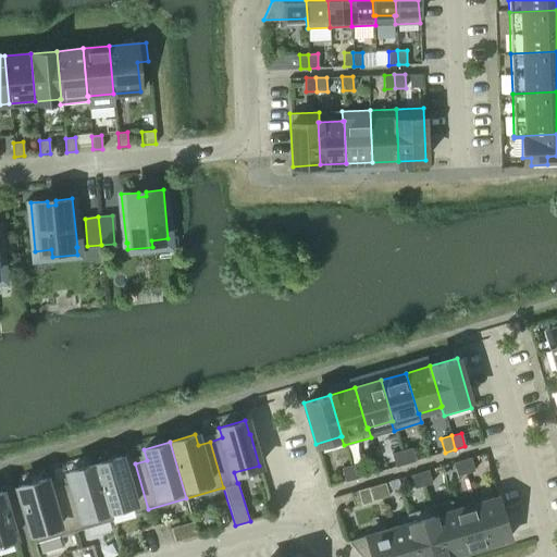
[(401,450),(405,465),(415,461),(411,448),(401,450)]
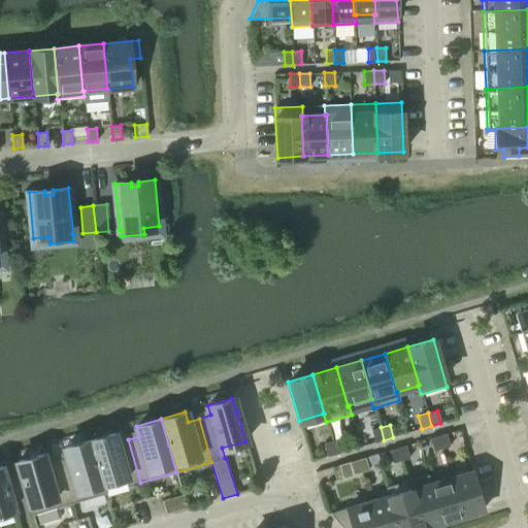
[(384,440),(381,427),(370,430),(374,442),(384,440)]
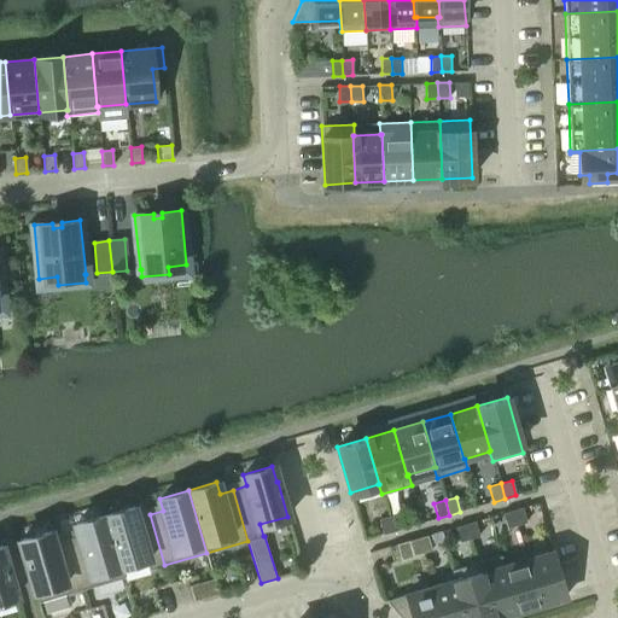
[(133,506),(104,514),(120,565),(121,565),(145,558),(149,570),(164,565),(150,514),(136,518),(133,506)]
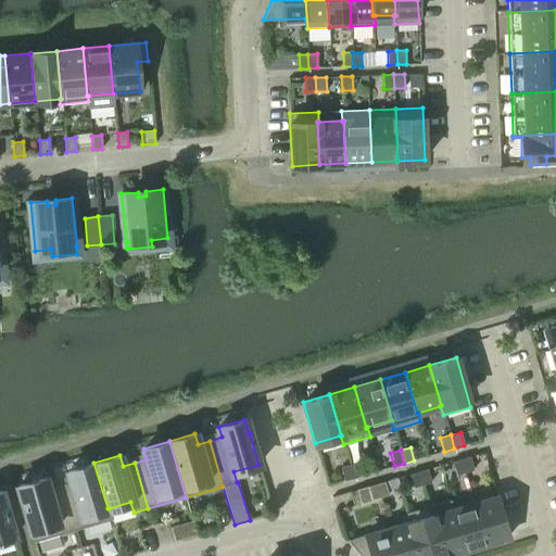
[(469,456),(460,459),(465,472),(474,470),(469,456)]
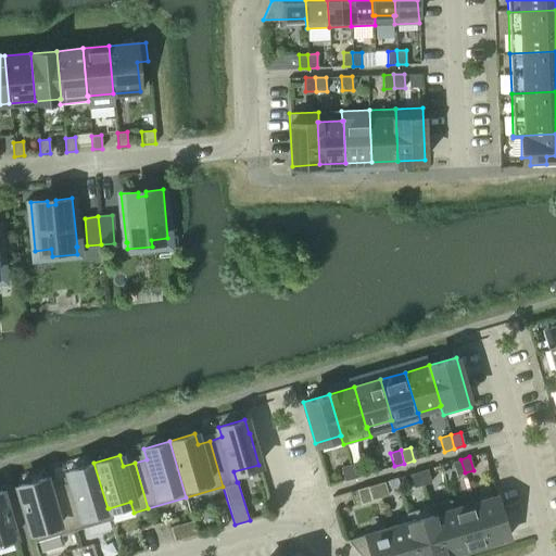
[(465,472),(460,459),(452,462),(456,475),(465,472)]
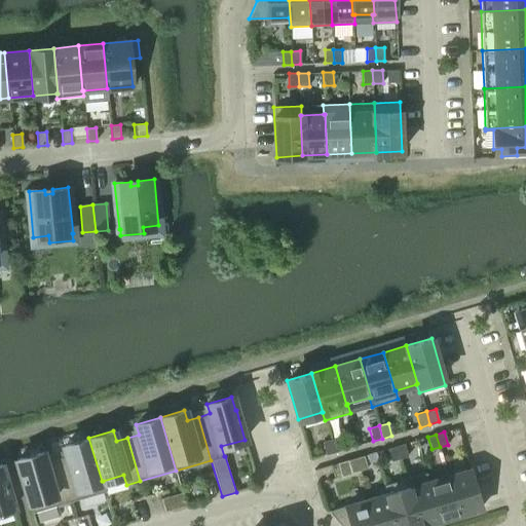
[(331,440),(335,452),(344,449),(341,437),(331,440)]
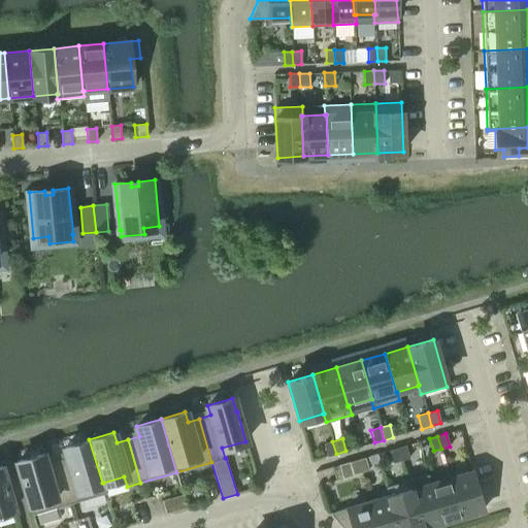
[(67,457),(57,460),(69,503),(106,493),(103,483),(102,483),(89,439),(65,447),(67,457)]
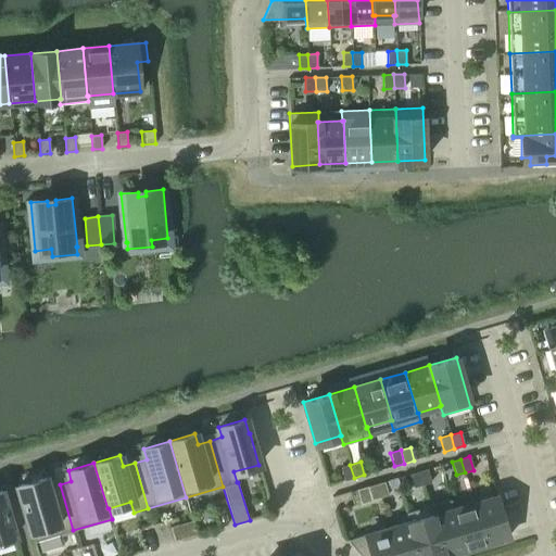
[(354,478),(350,465),(340,468),(344,481),(354,478)]
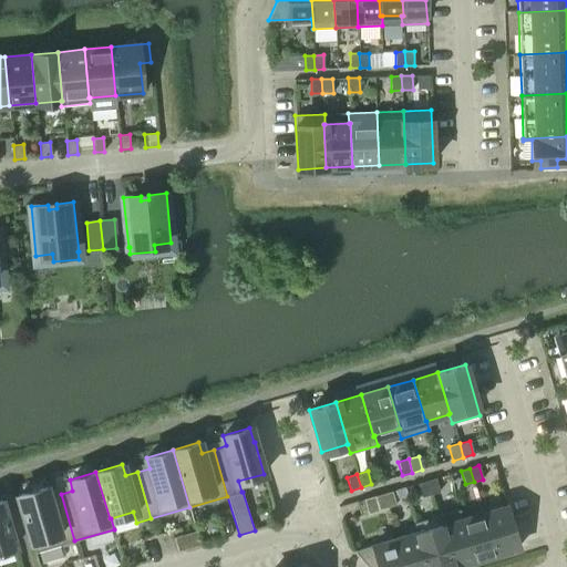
[(426,481),(430,494),(439,492),(435,478),(426,481)]
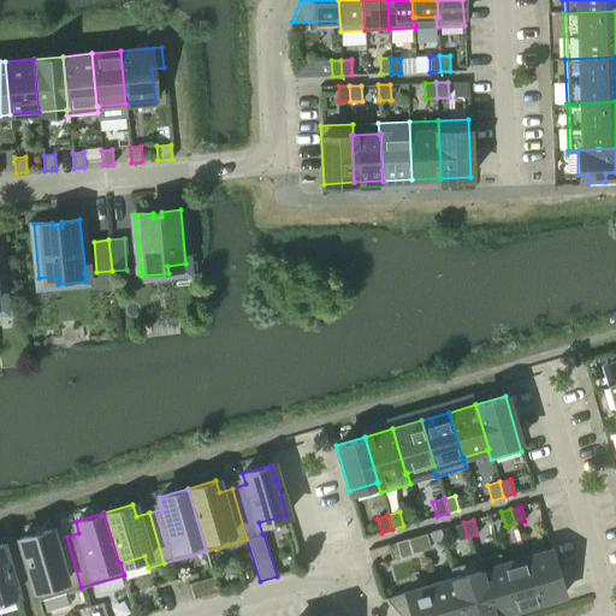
[(467,537),(463,522),(454,525),(458,540),(467,537)]
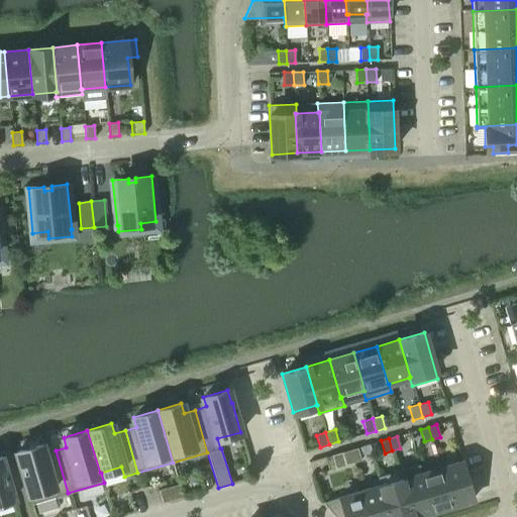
[(68,493),(56,450),(44,453),(41,444),(17,451),(21,464),(20,466),(32,504),(68,493)]
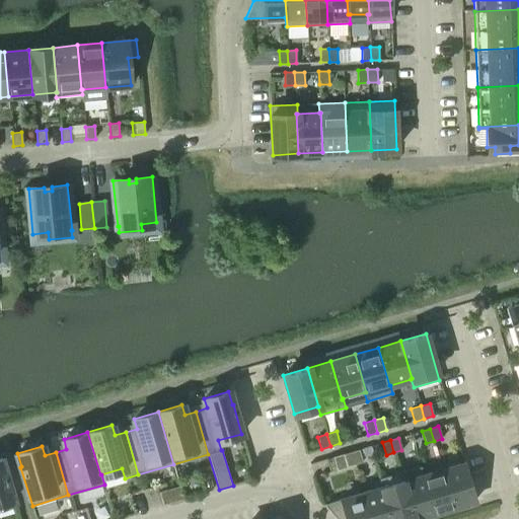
[(351,452),(354,464),(362,462),(359,449),(351,452)]
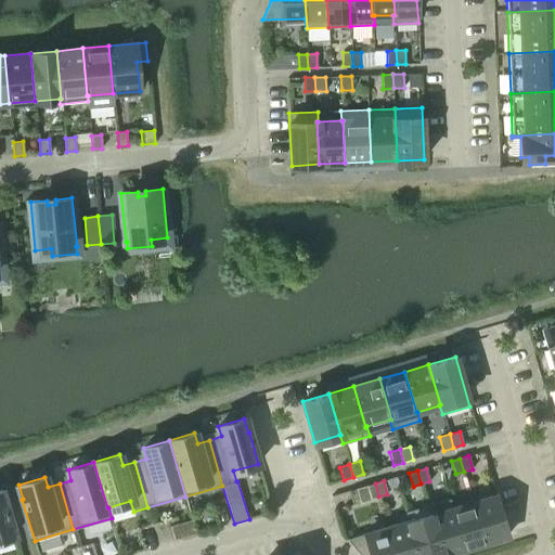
[(378,497),(375,483),(366,486),(370,499),(378,497)]
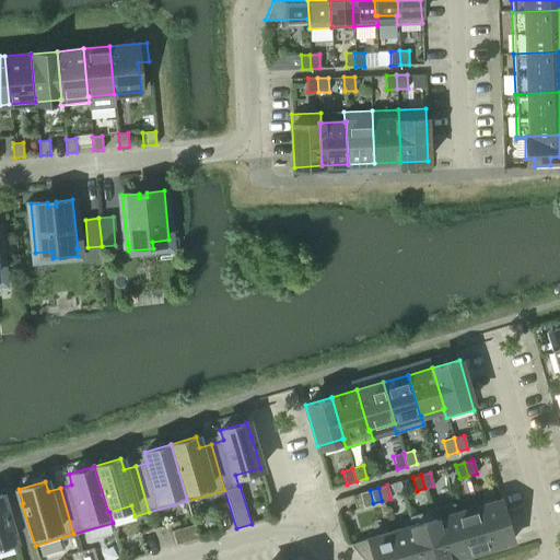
[(0,544),(14,539),(6,509),(1,494),(0,494),(0,544)]
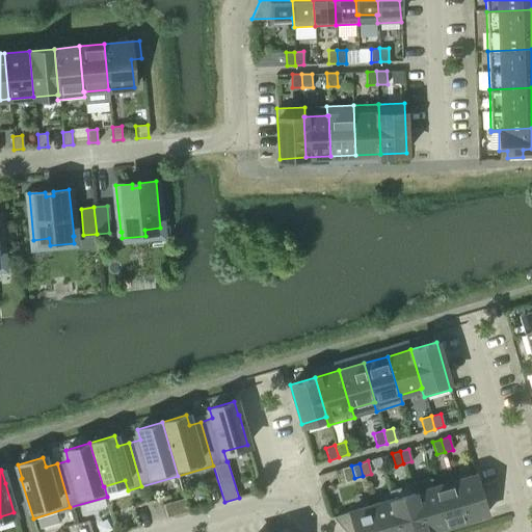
[(475,475),(453,481),(464,521),(486,513),(475,475)]
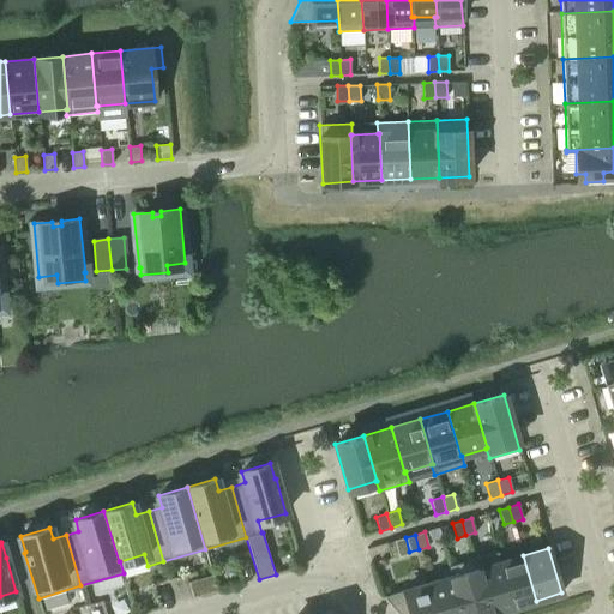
[(523,555),(499,563),(513,608),(536,601),(523,555)]
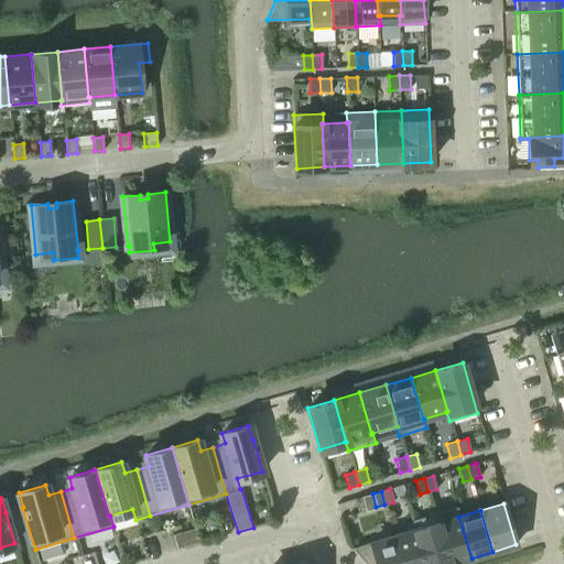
[(448,563),(437,523),(438,522),(435,513),(412,520),(414,530),(415,529),(425,563),(448,563)]
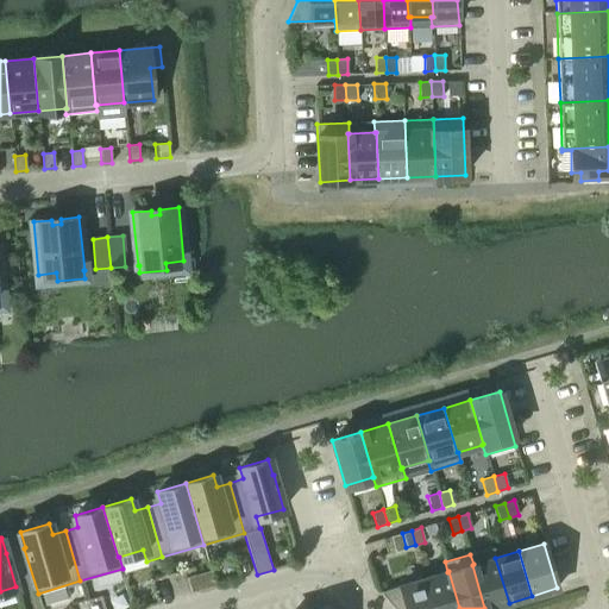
[(495,558),(473,564),(472,565),(484,608),(487,608),(509,603),(495,558)]
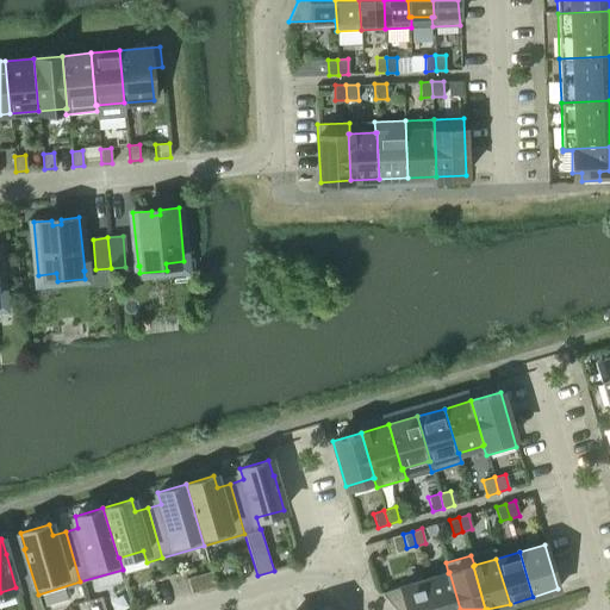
[(213,572),(188,579),(193,593),(217,586),(213,572)]
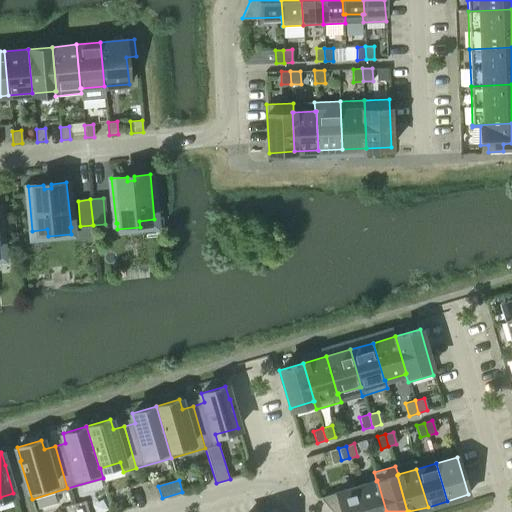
[(376,481),(358,486),(365,511),(386,511),(377,480),(376,481)]
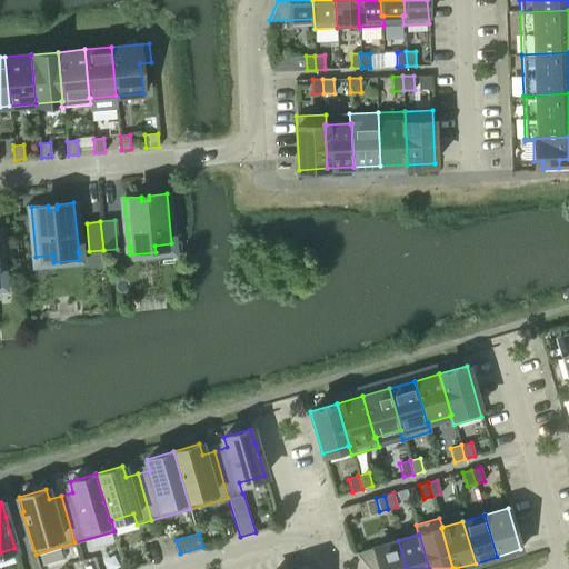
[(406,568),(398,540),(355,552),(368,568),(406,568)]
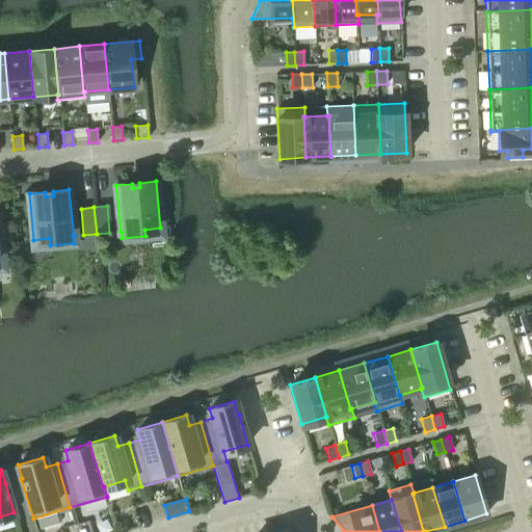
All buildings are outlined.
